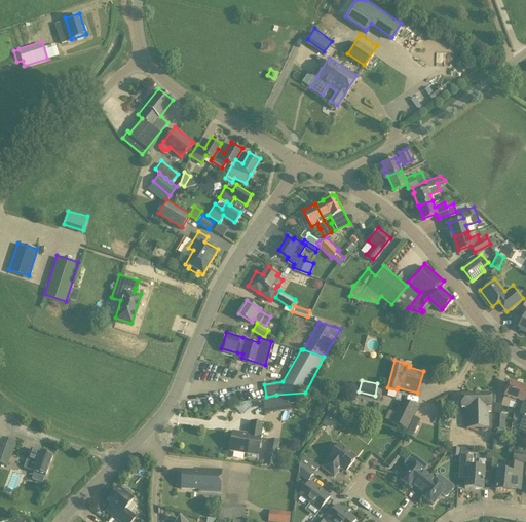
[(518,398),(522,384),(508,380),(503,395),(500,403),(508,405),(511,396),(518,398)]
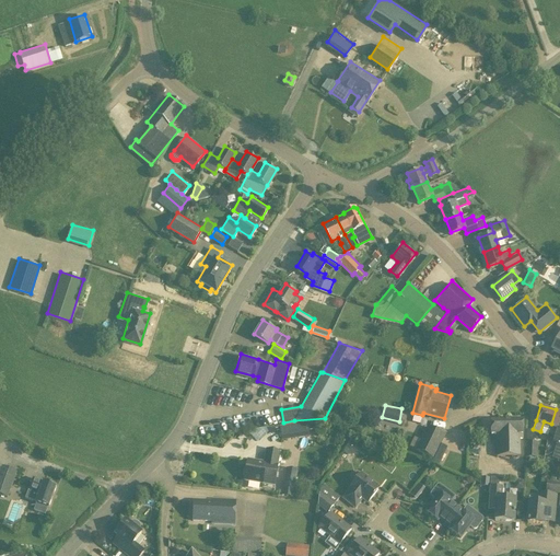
[(559,410),(556,409),(549,427),(548,431),(555,432),(552,439),(557,441),(552,455),(559,458),(559,410)]
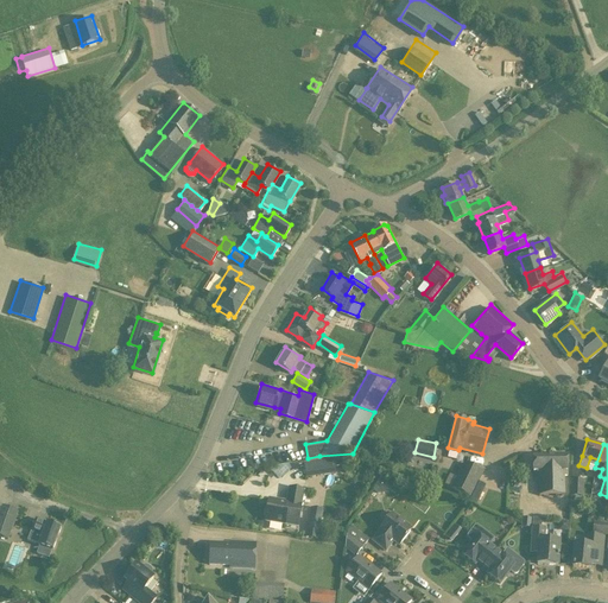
[(564,474),(568,473),(567,452),(533,454),(533,469),(539,469),(539,494),(564,493),(564,474)]
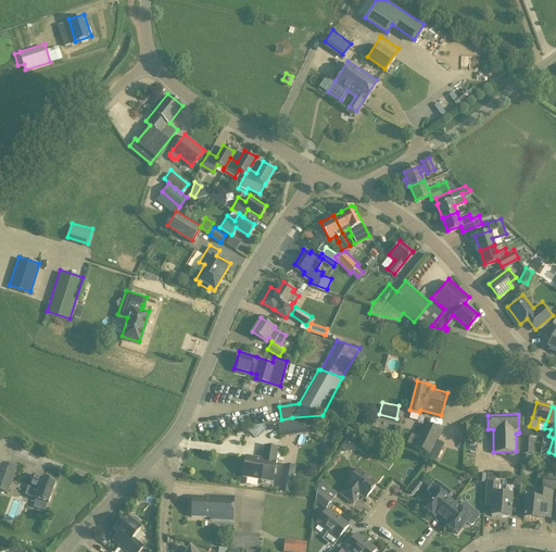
[(279,434),(306,429),(304,416),(278,421),(279,434)]
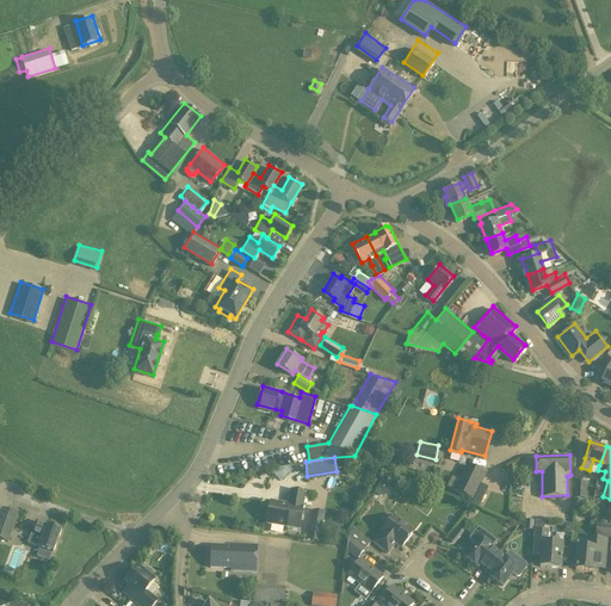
[(454,488),(473,498),(486,471),(466,462),(454,488)]
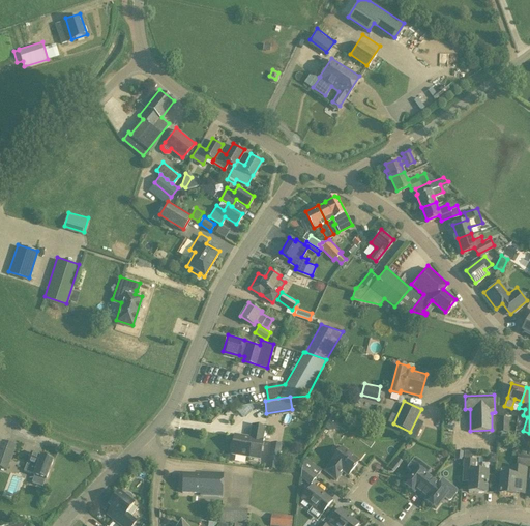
[(336,428),(342,420),(331,414),(326,421),(336,428)]
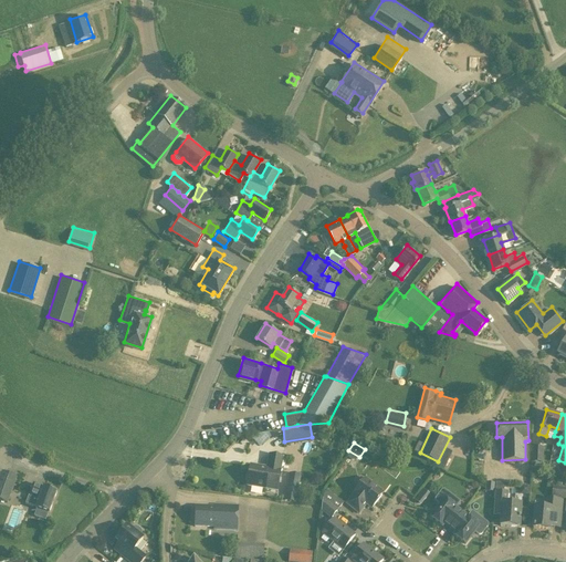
[(543,460),(544,445),(532,444),(531,459),(543,460)]
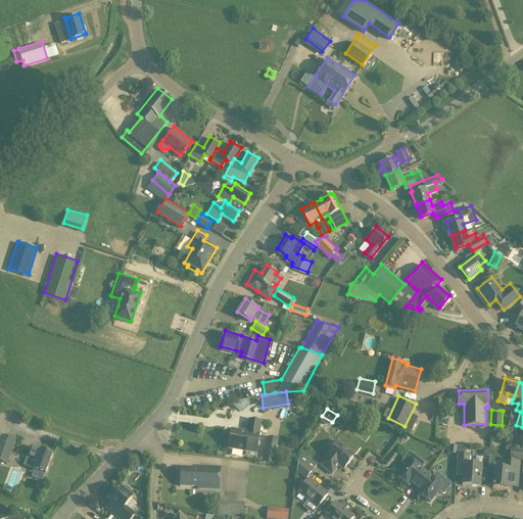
[(255,451),(259,431),(262,418),(248,416),(245,429),(233,427),(229,446),(255,451)]
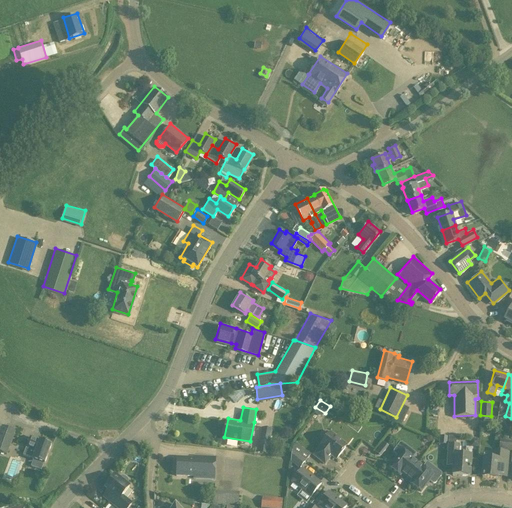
[(2,423),(0,426),(0,449),(7,452),(16,428),(2,423)]
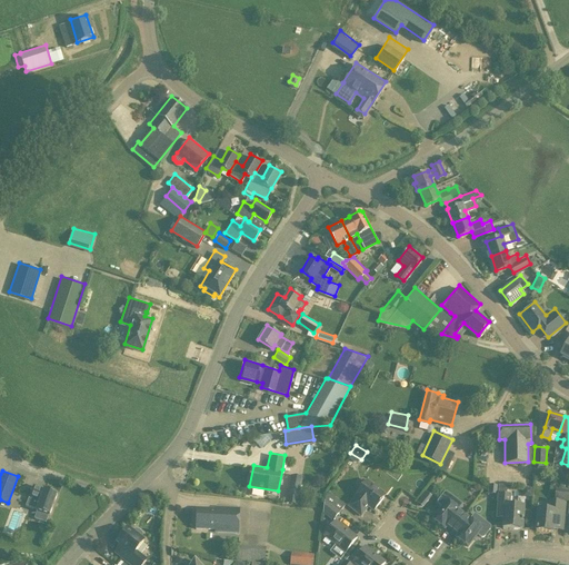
[(298,502),(302,475),(290,473),(286,499),(298,502)]
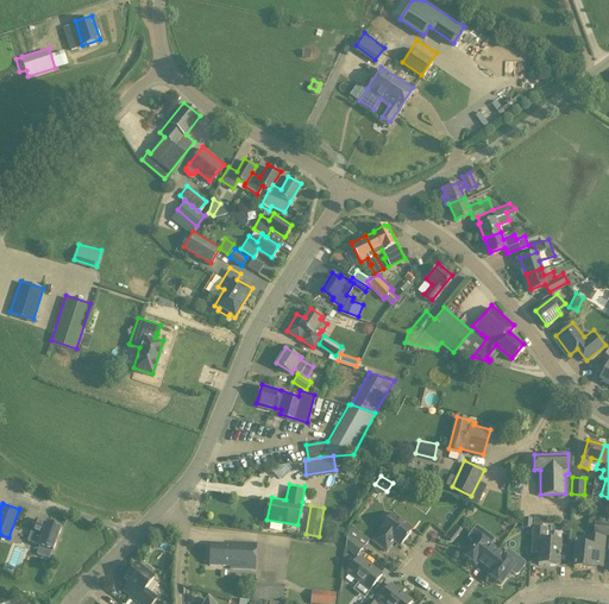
[(412,527),(393,511),(394,510),(390,508),(389,508),(387,508),(384,509),(382,510),(381,513),(381,515),(382,517),(385,521),(371,538),(385,549),(394,539),(400,543),(412,527)]
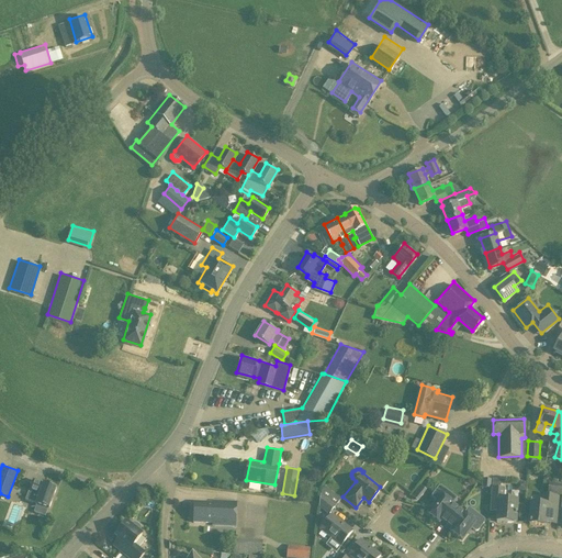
[(492,486),(492,476),(482,476),(481,486),(491,486),(491,484),(492,486)]
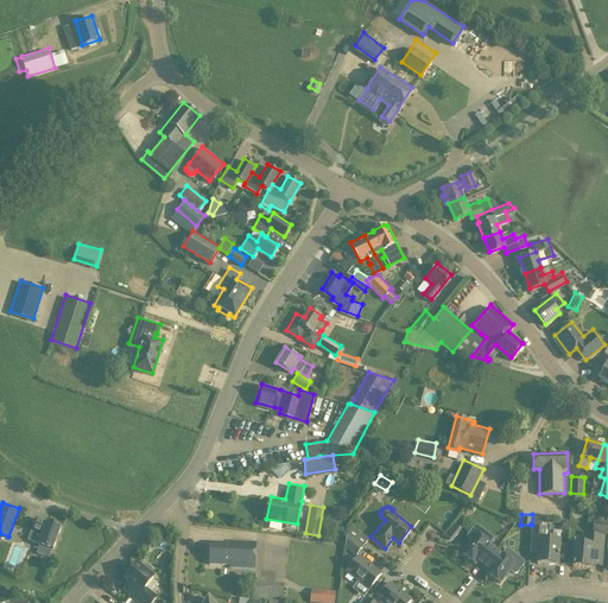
[(39,541),(39,543),(37,550),(49,554),(51,546),(52,547),(61,525),(36,515),(30,529),(42,534),(39,541)]
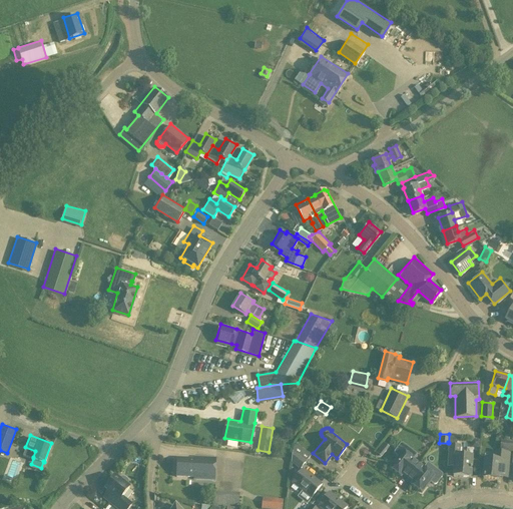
[(512,444),(512,439),(501,438),(499,447),(512,449),(512,444)]
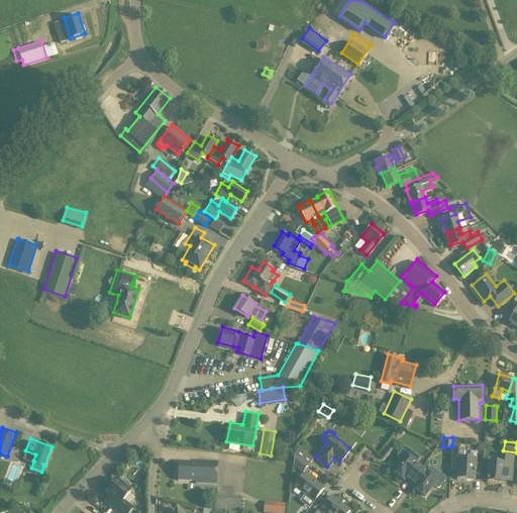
[(386,443),(380,452),(384,455),(391,446),(386,443)]
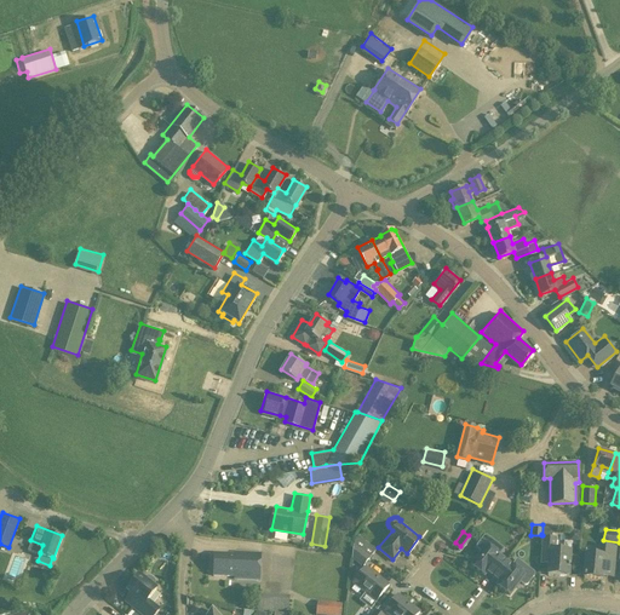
[(357,533),(356,534),(355,534),(351,556),(362,564),(375,546),(357,533)]
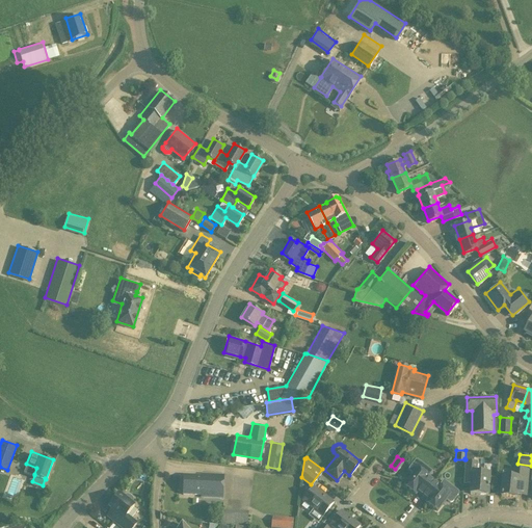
[(423,494),(433,479),(428,475),(432,469),(418,457),(416,457),(408,466),(409,468),(414,472),(404,482),(416,492),(418,490),(423,494)]
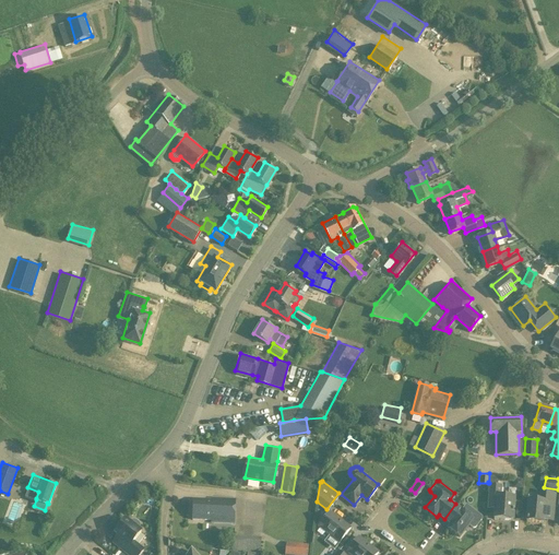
[(514,498),(501,497),(501,483),(497,483),(489,483),(488,482),(488,483),(487,507),(495,508),(494,517),(513,518),(514,498)]
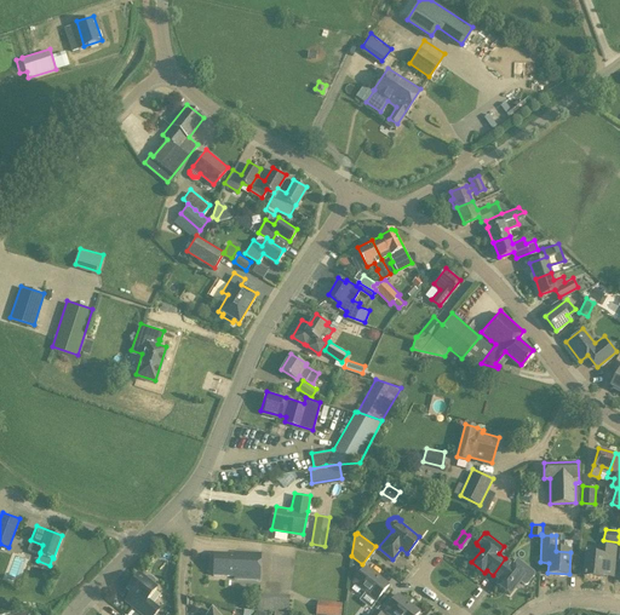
[(602,576),(603,574),(613,575),(616,544),(596,541),(595,553),(586,552),(584,575),(602,576)]
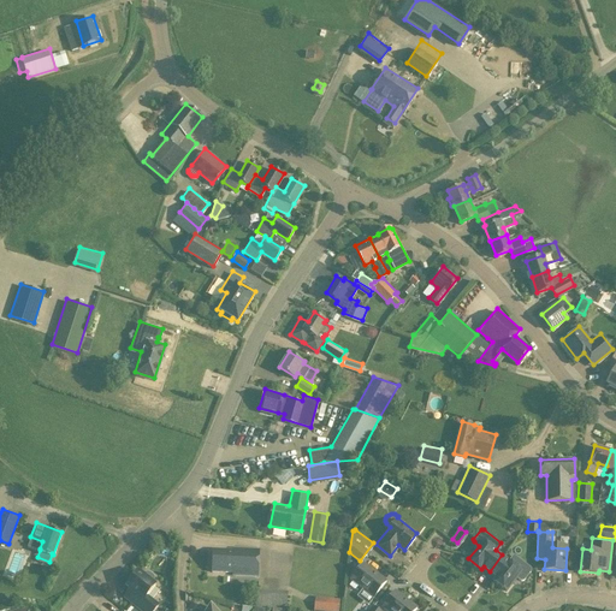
[(259,574),(260,547),(235,546),(235,547),(212,547),(212,569),(234,570),(234,573),(259,574)]
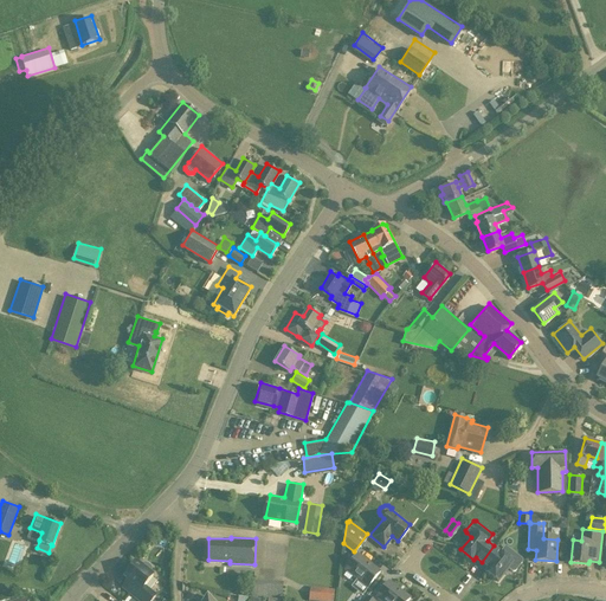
[(494,545),(482,562),(488,567),(485,569),(498,579),(508,566),(513,569),(515,569),(522,559),(522,556),(505,543),(500,550),(494,545)]
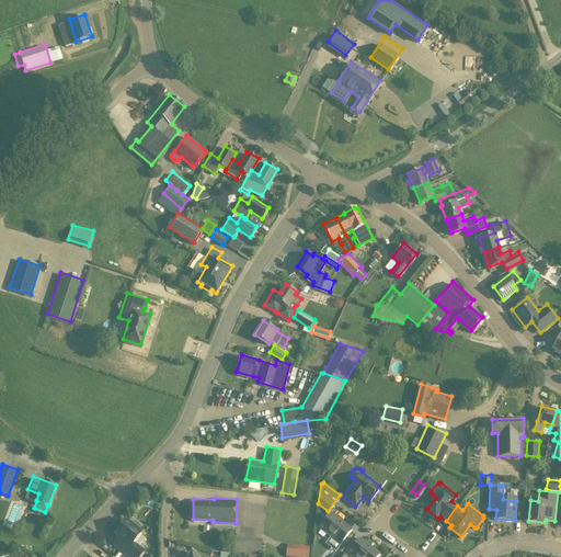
[(341,542),(352,527),(331,512),(320,526),(341,542)]
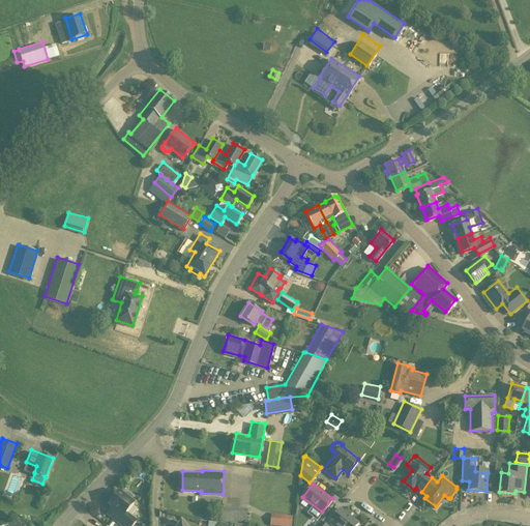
[(109,503),(112,505),(106,513),(123,525),(130,525),(137,519),(126,510),(134,501),(130,499),(131,498),(133,495),(131,493),(128,491),(126,491),(124,491),(123,493),(119,490),(109,503)]
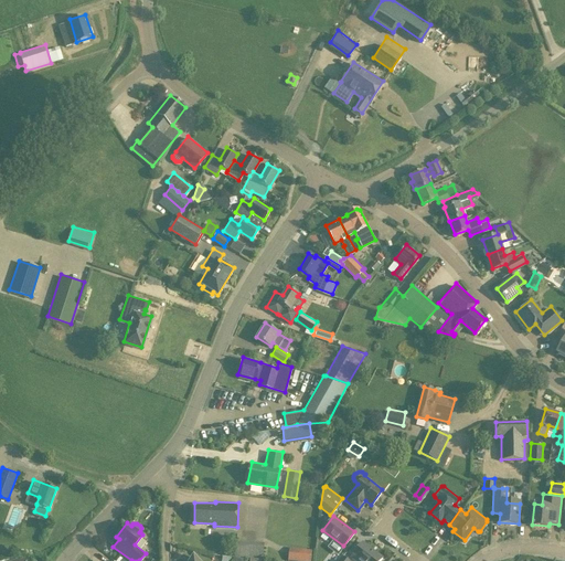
[(264,541),(236,539),(235,553),(263,556),(264,541)]
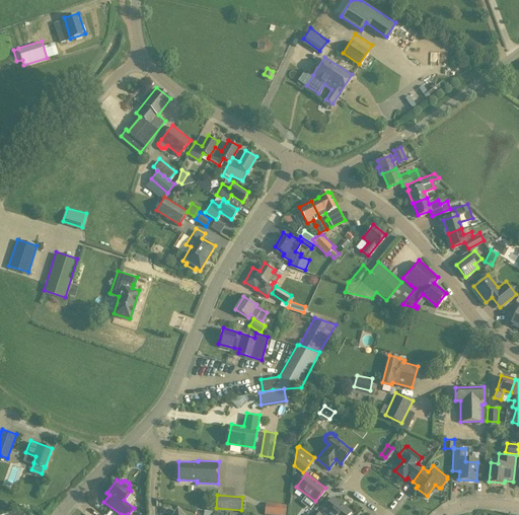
[(329,514),(347,514),(351,510),(334,496),(322,509),(329,514)]
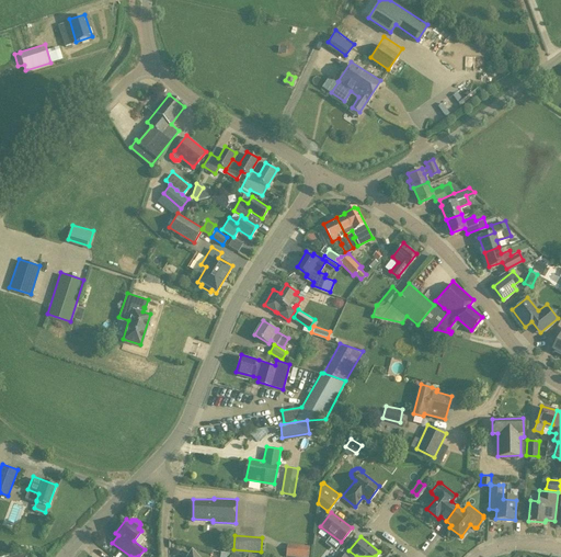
[(309,544),(287,542),(285,554),(308,556),(309,544)]
